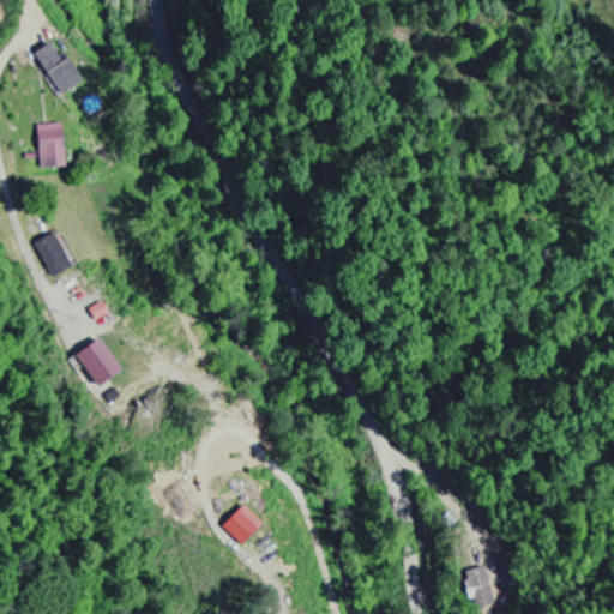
[(35,54),(58,96),(80,83),(67,59),(60,62),(49,44),(35,54)]
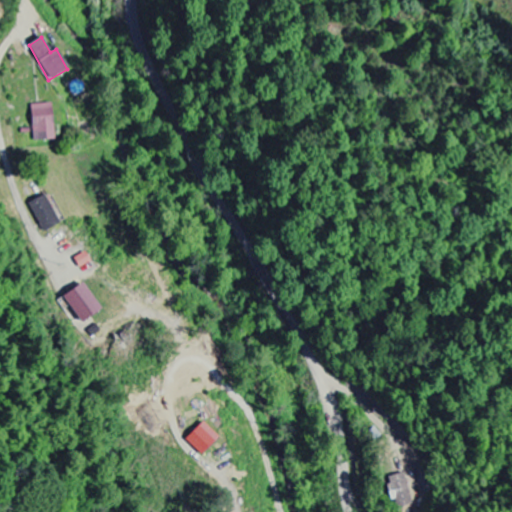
[(32,142),(54,141),(52,105),(31,106),(32,142)]
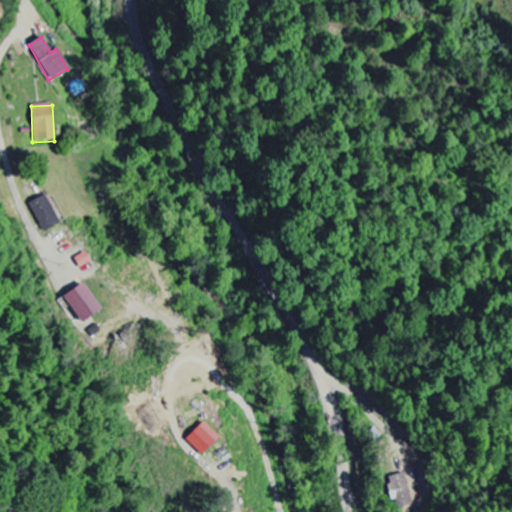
[(28,205),(43,233),(59,224),(43,196),(28,205)]
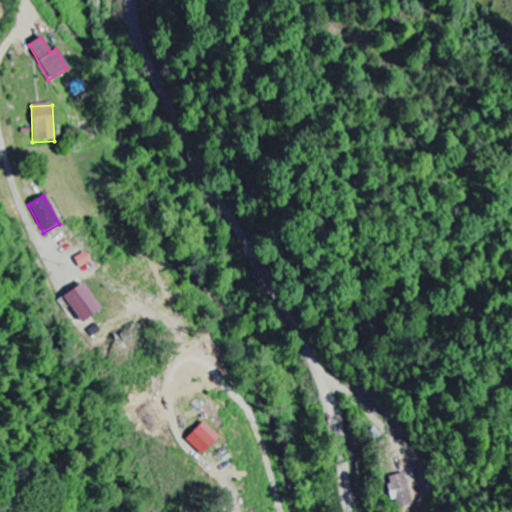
[(82,324),(100,310),(81,284),(63,298),(82,324)]
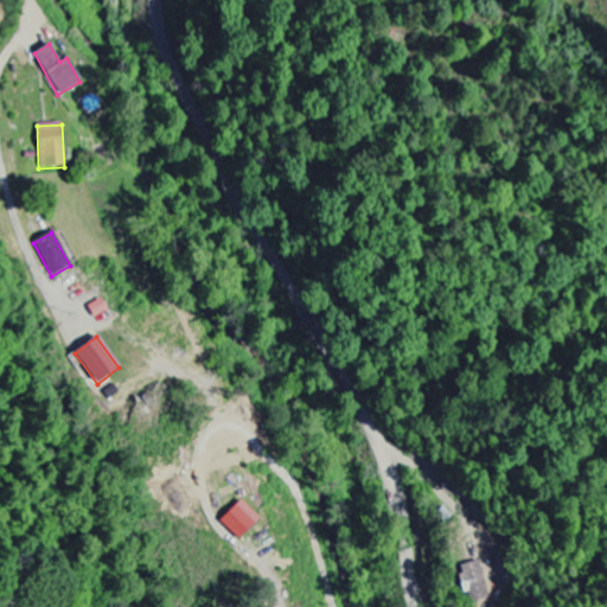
[(219,523),(238,542),(259,521),(240,502),(219,523)]
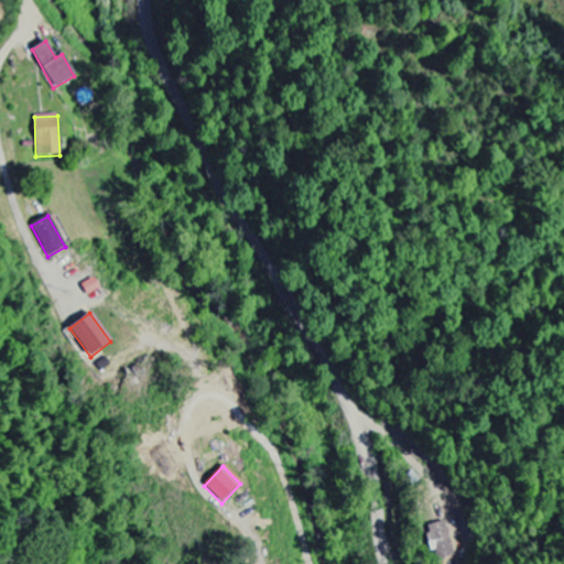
[(425,528),(432,553),(435,552),(437,561),(455,557),(446,522),(425,528)]
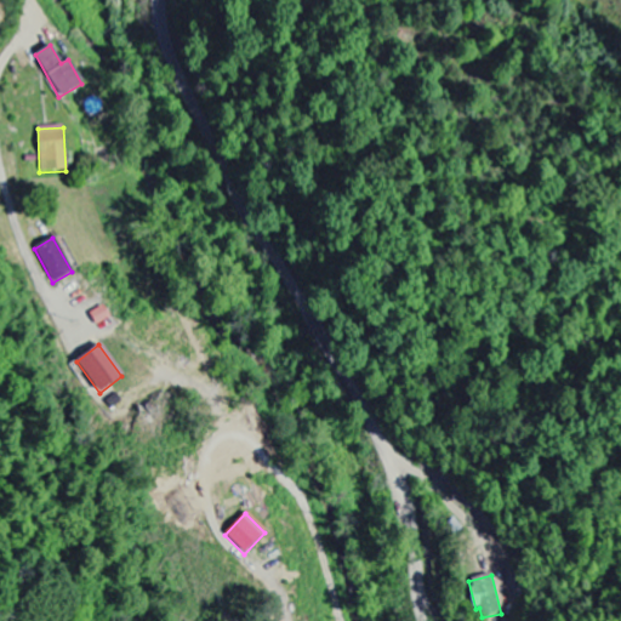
All buildings are outlined.
